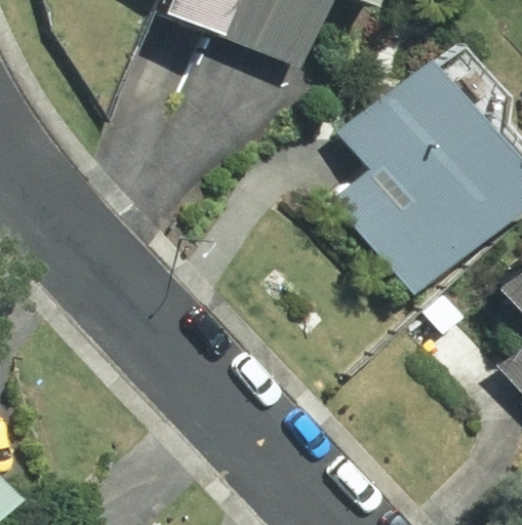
[(171,0),(166,12),(218,34),(234,0),(171,0)]
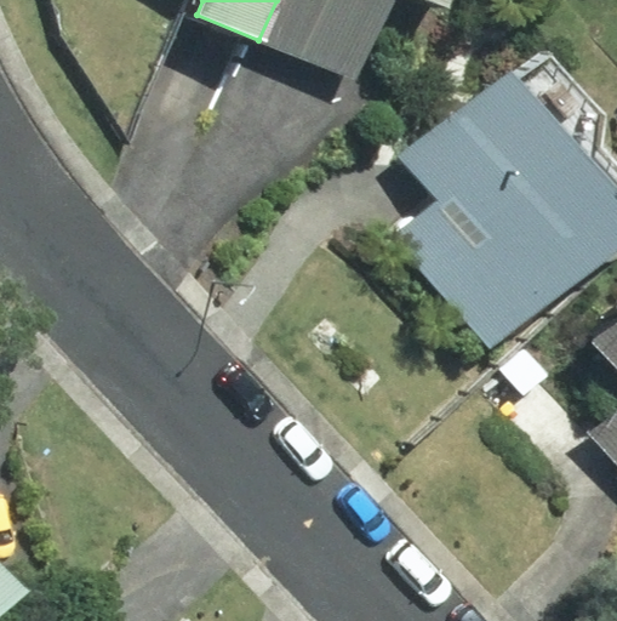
[(276,0),(258,40),(355,83),(390,0),(276,0)]
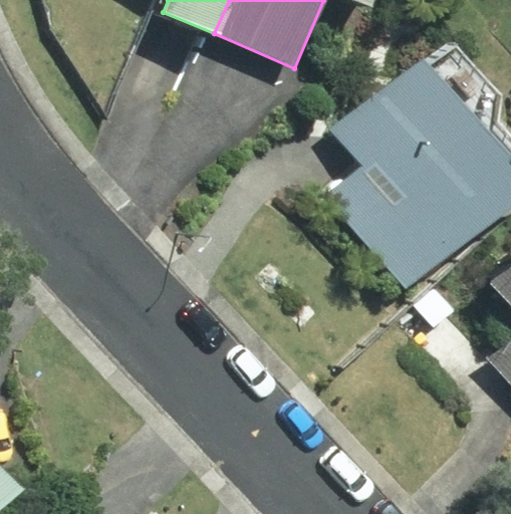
[(450,41),(344,129),(369,159),(446,252),(510,199),(510,143),(494,122),(495,95),(450,41)]
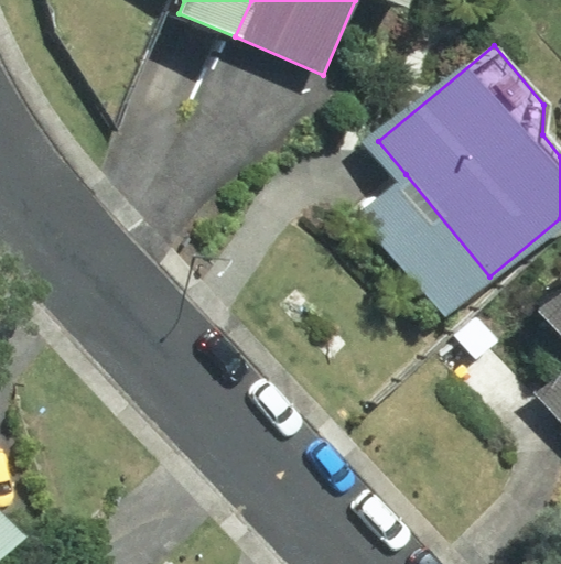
[(489,277),(406,174),(357,215),(442,316),(489,277)]
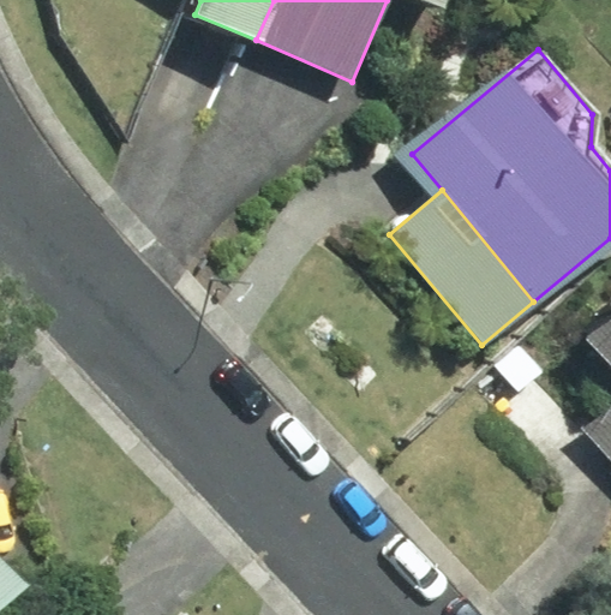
[(610,320),(589,340),(610,364),(610,404),(582,430),(610,461),(610,320)]
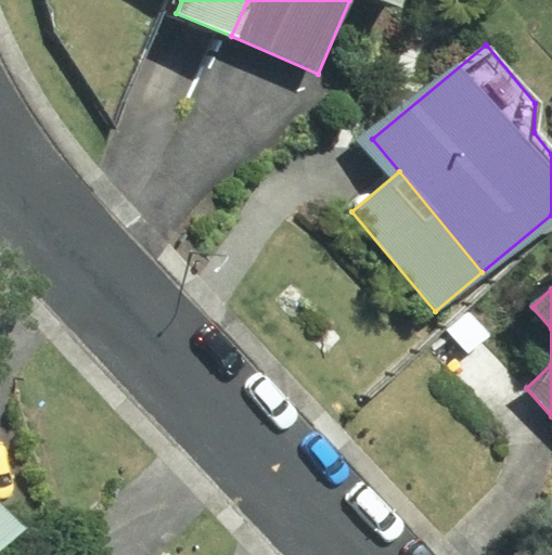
[(0,551),(25,530),(0,502),(0,551)]
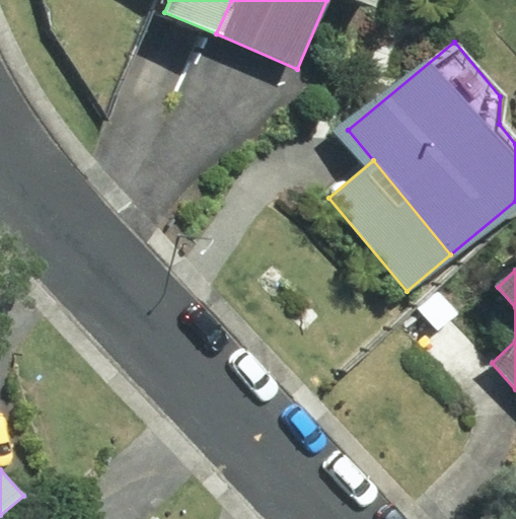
All buildings are outlined.
